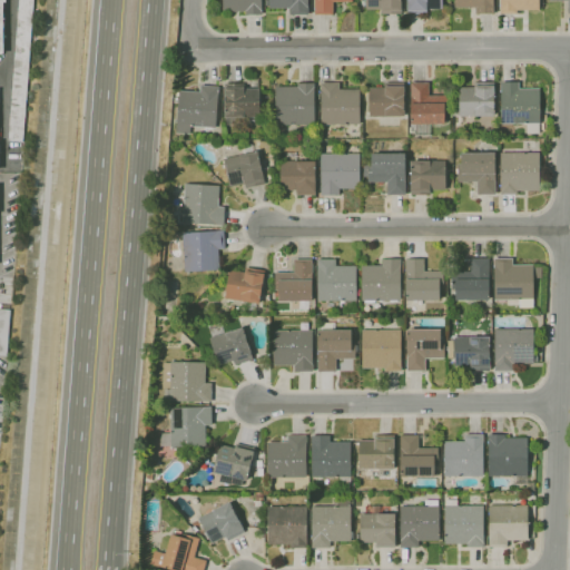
[(33,0),(23,141),(8,140),(11,101),(10,101),(11,95),(11,96),(18,0),(33,0)]
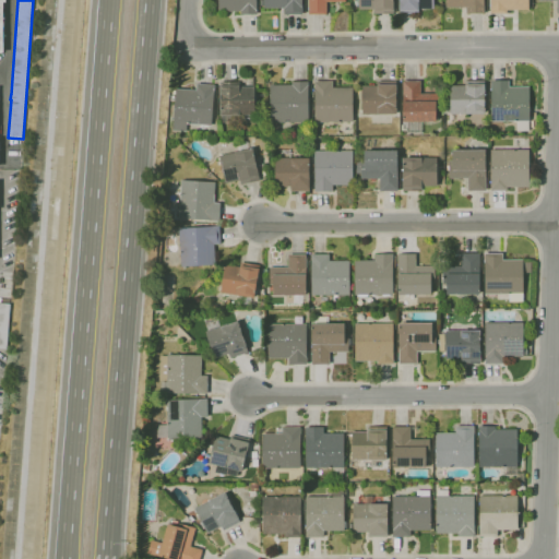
[(256,0),(257,14),(240,14),(240,11),(218,11),(218,8),(215,8),(215,2),(218,2),(217,0),(256,0)]
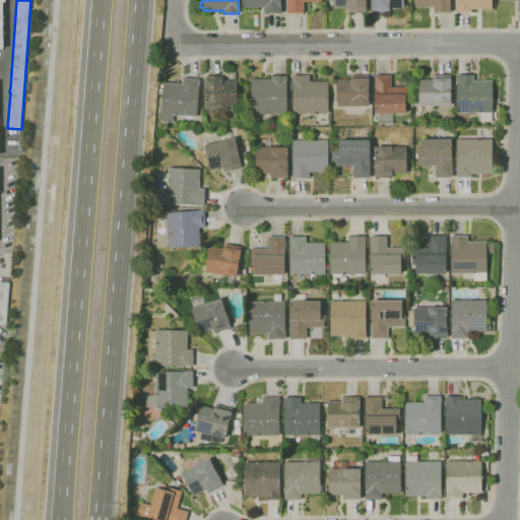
[(281,0),(281,13),(265,13),(265,7),(245,7),(245,0),(281,0)]
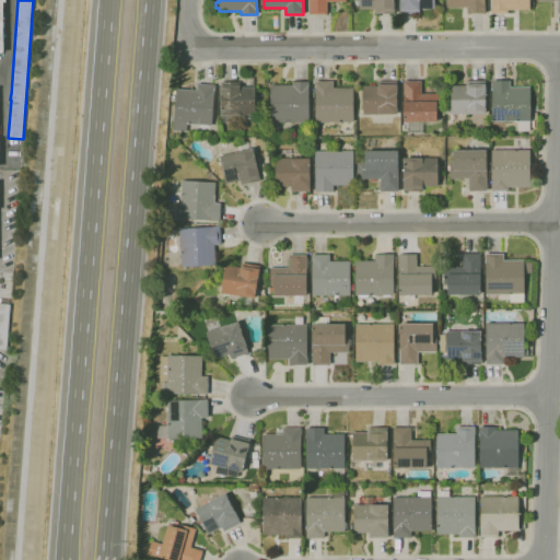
[(327,14),(310,14),(310,0),(346,0),(346,2),(327,2),(327,14)]
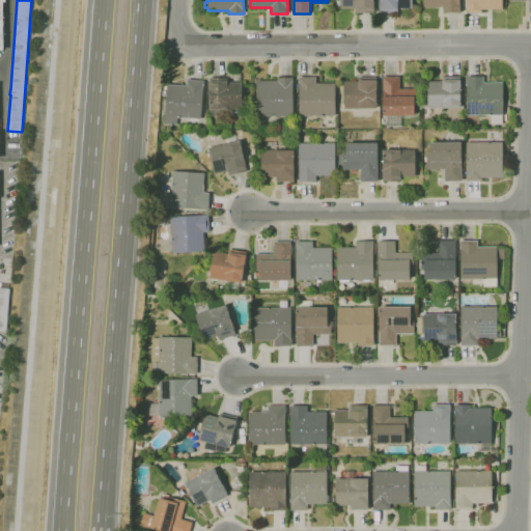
[(373,0),(373,14),(355,14),(355,8),(341,8),(341,6),(334,6),(334,0),(373,0)]
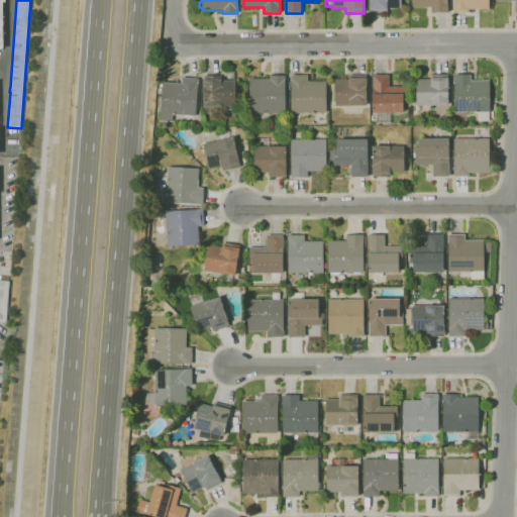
[(386,13),(370,13),(369,0),(401,0),(401,8),(387,8),(387,10),(386,10),(386,13)]
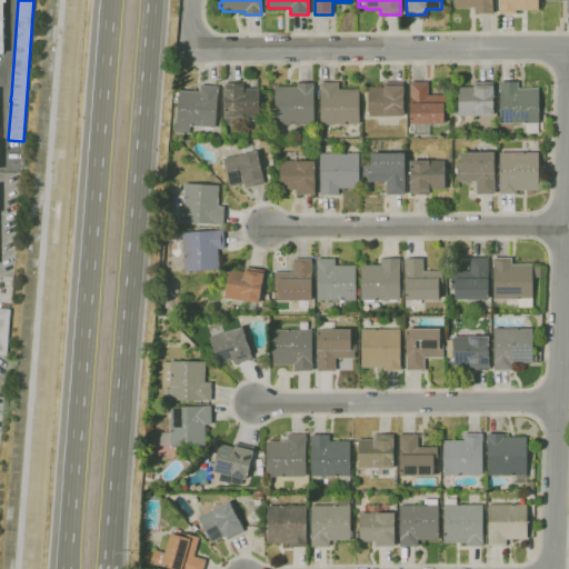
[(492,0),(493,13),(475,13),(475,7),(455,7),(455,0),(492,0)]
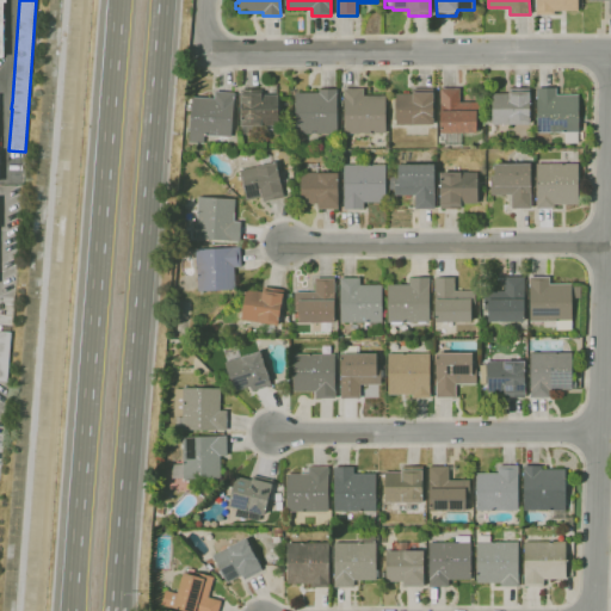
[(554,14),(536,14),(536,0),(578,0),(579,11),(554,11),(554,14)]
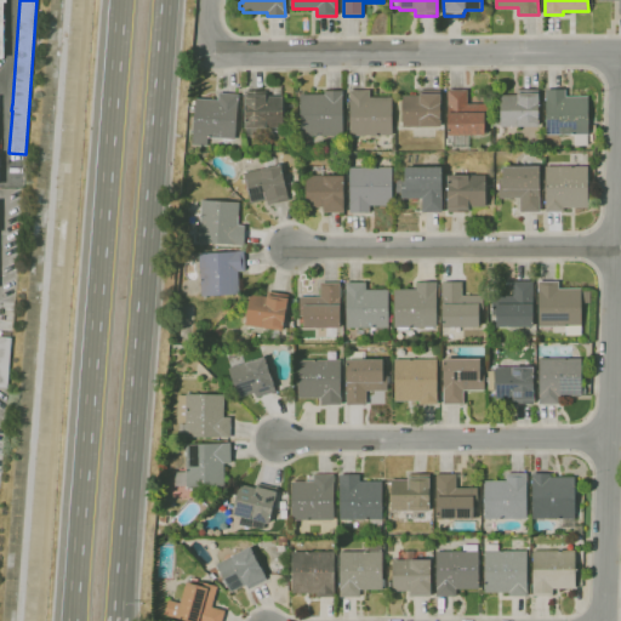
[(620,0),(620,15),(619,1),(598,1),(598,0),(620,0)]
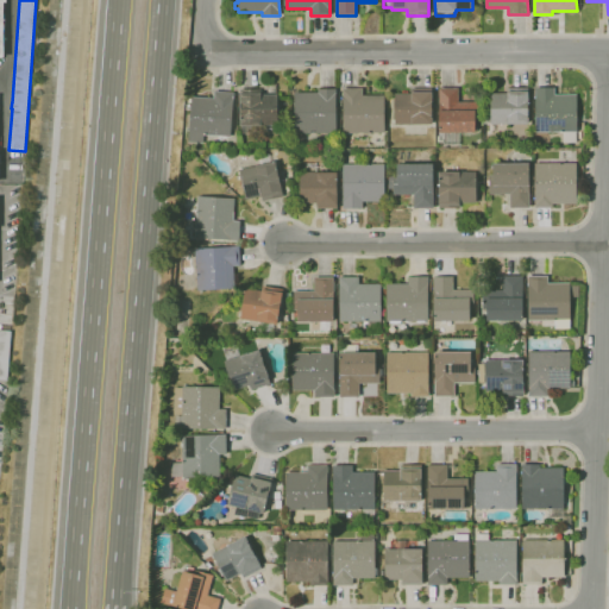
[(385,132),(343,132),(343,88),(363,88),(363,95),(384,95),(385,132)]
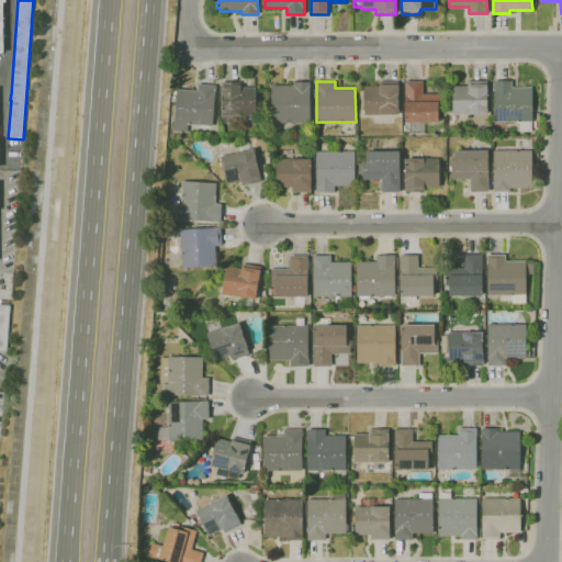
[(438,122),(405,122),(405,81),(424,81),(424,94),(441,94),(441,111),(438,111),(438,122)]
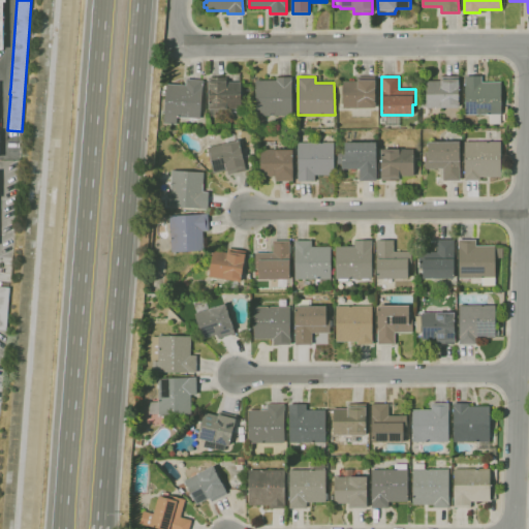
[(457,115),(444,115),(444,107),(426,107),(427,89),(421,89),(421,83),(427,83),(427,81),(440,82),(440,76),(459,76),(459,107),(457,107),(457,115)]
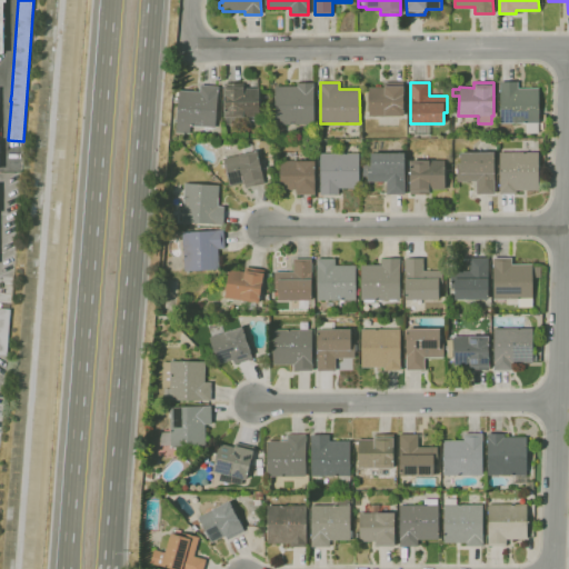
[(539,122),(500,123),(499,82),(518,82),(518,89),(539,89),(539,122)]
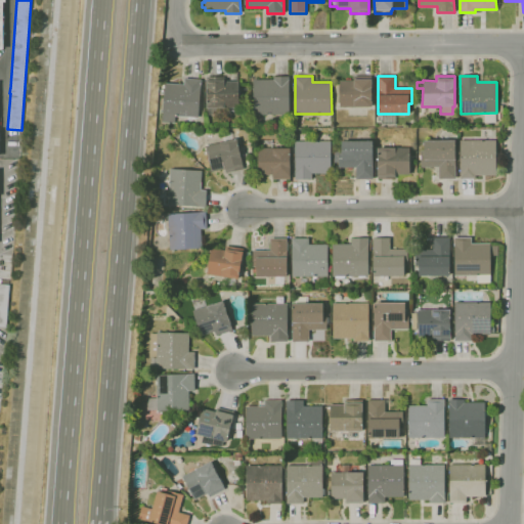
[(216,115),(207,115),(207,77),(224,77),(224,81),(238,81),(238,107),(216,107),(216,115)]
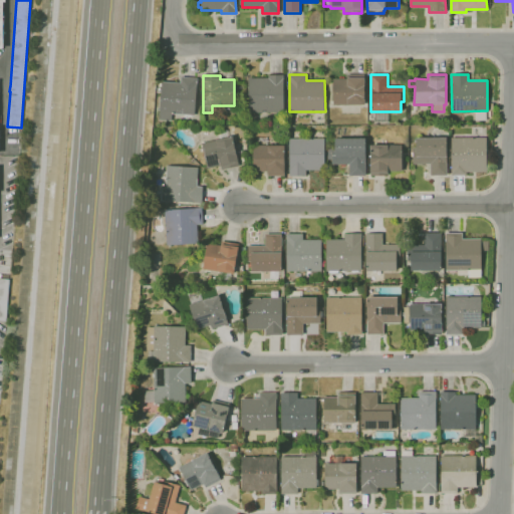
[(284,112),(274,112),(249,112),(248,78),(268,78),(268,75),(283,75),(284,112)]
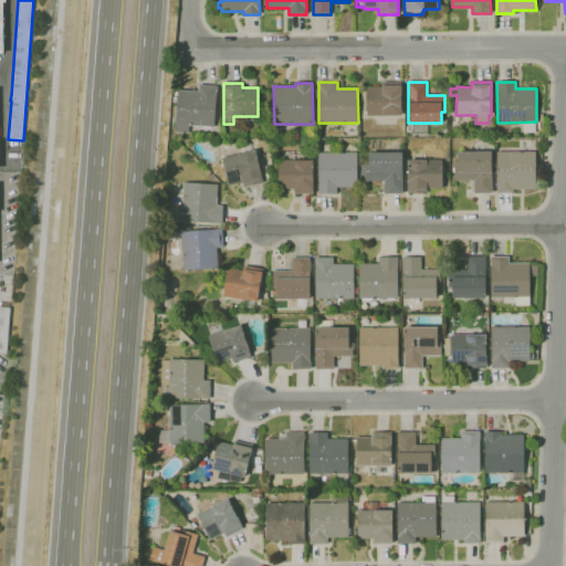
[(401,115),(366,115),(366,86),(383,86),(383,83),(401,83),(401,115)]
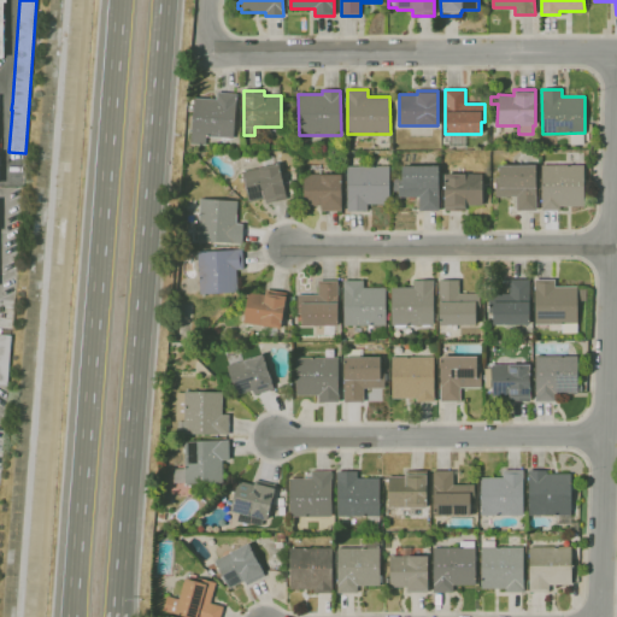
[(206,146),(191,144),(195,98),(216,100),(217,92),(238,94),(233,139),(206,136),(206,146)]
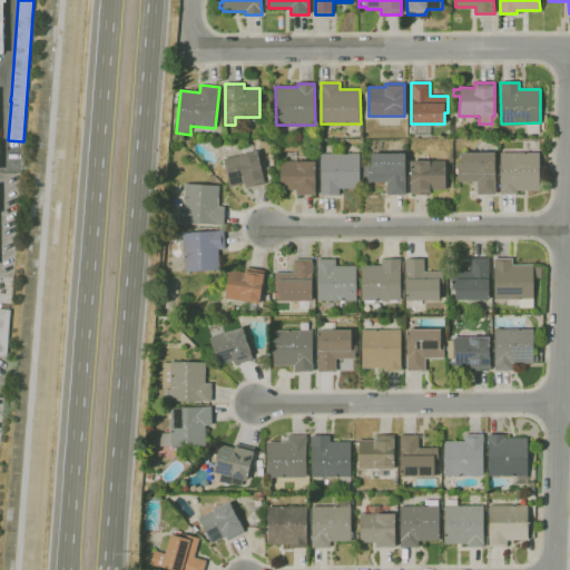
[(245,188),(244,183),(229,186),(223,159),(243,155),(241,147),(253,144),(254,151),(257,150),(265,184),(245,188)]
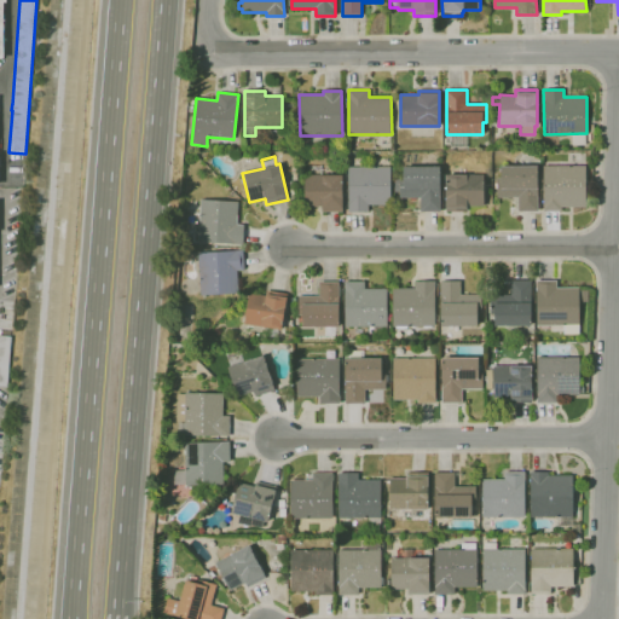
[(562,210),(544,210),(543,166),(585,165),(585,207),(562,207),(562,210)]
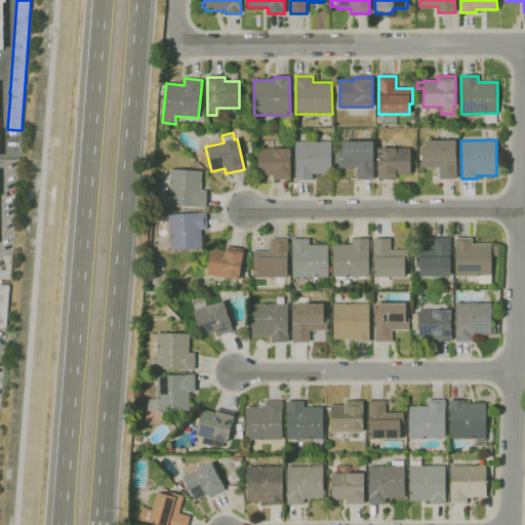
[(456,178),(440,178),(439,167),(421,167),(421,151),(425,151),(425,140),(456,140),(456,178)]
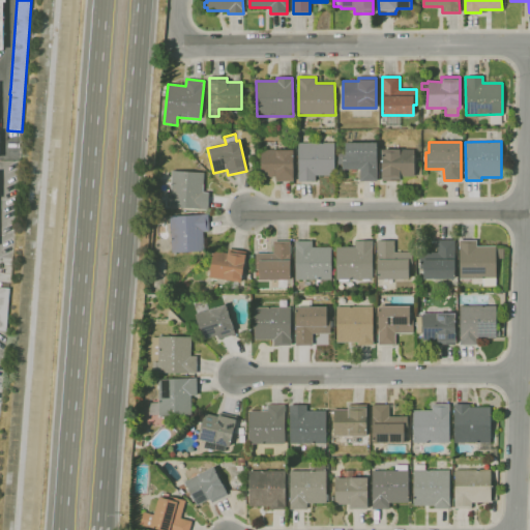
[(316,181),(298,181),(298,143),(334,143),(334,175),(316,175),(316,181)]
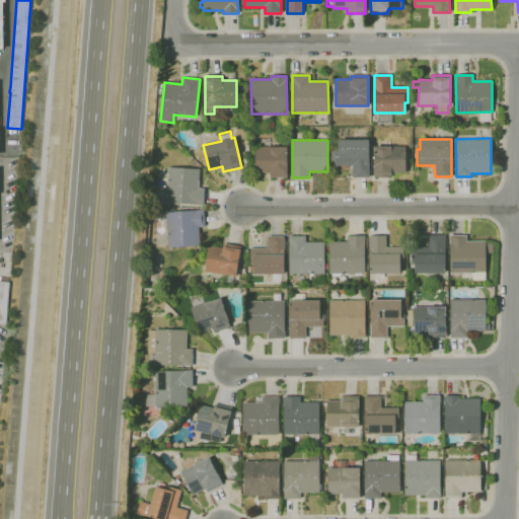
[(369,177),(353,177),(353,166),(335,166),(335,150),(339,150),(339,140),(369,140),(369,177)]
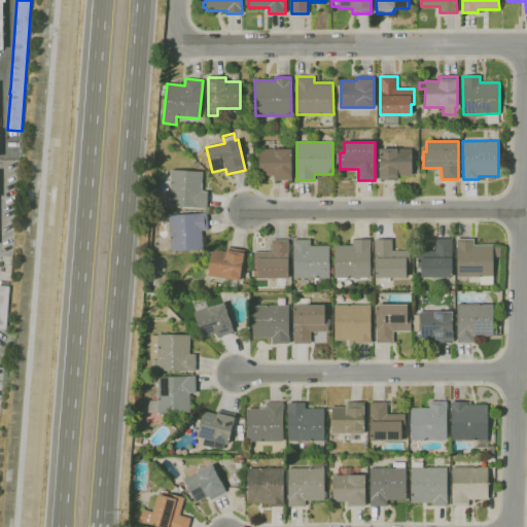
[(380,180),(380,177),(380,148),(412,148),(412,176),(397,176),(397,177),(397,180),(380,180)]
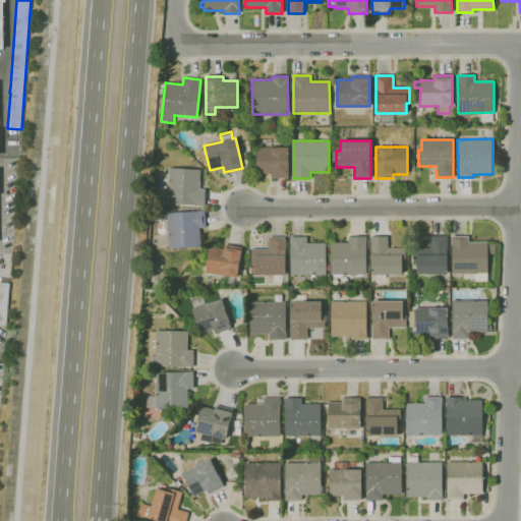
[(288,178),(271,178),(271,174),(256,174),(256,148),(288,148),(288,178)]
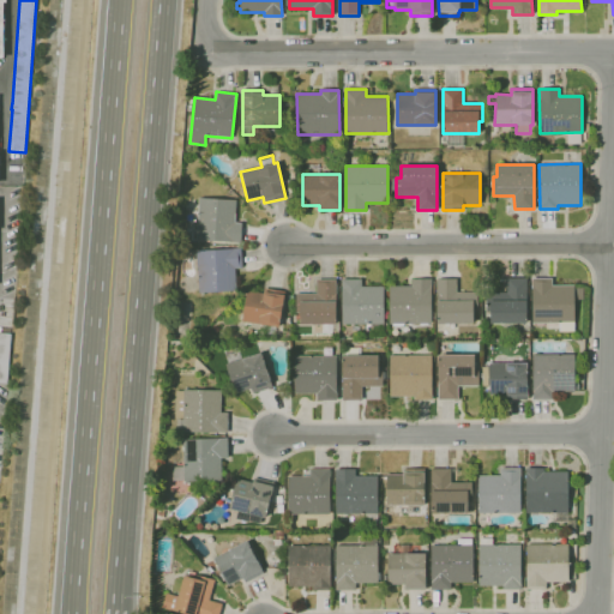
[(241,244),(196,240),(199,198),(236,200),(235,222),(242,223),(241,244)]
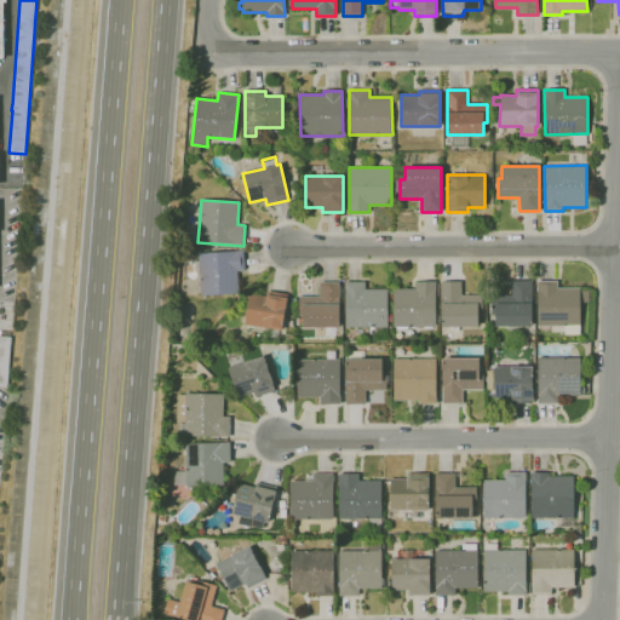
[(201,296),(199,253),(244,251),(245,270),(237,271),(239,293),(201,296)]
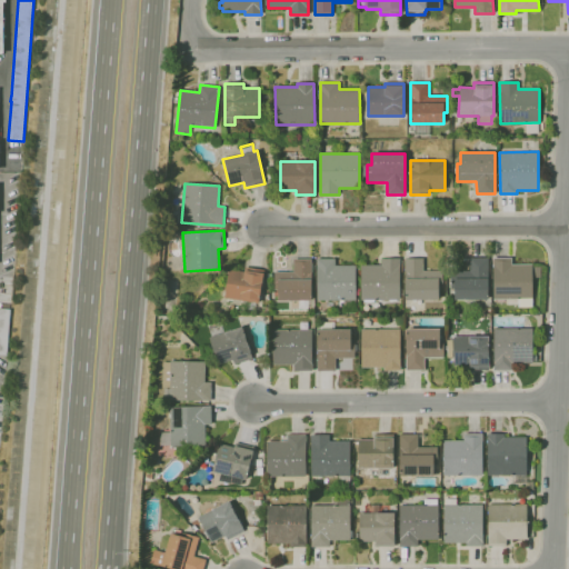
[(439,300),(405,300),(405,258),(423,258),(423,270),(442,270),(442,291),(439,291),(439,300)]
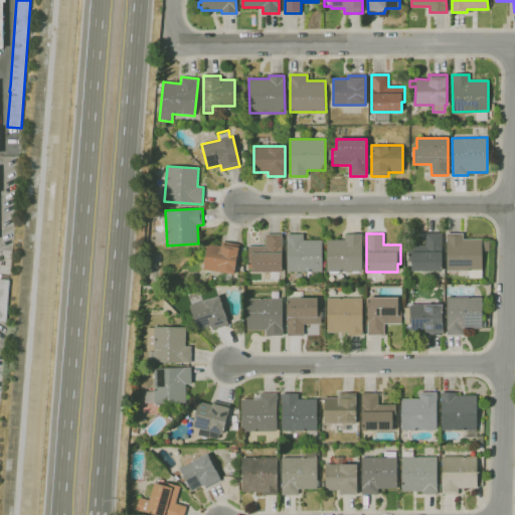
[(442,271),(411,271),(411,262),(409,262),(409,244),(425,244),(425,237),(419,237),(419,233),(442,233),(442,251),(442,271)]
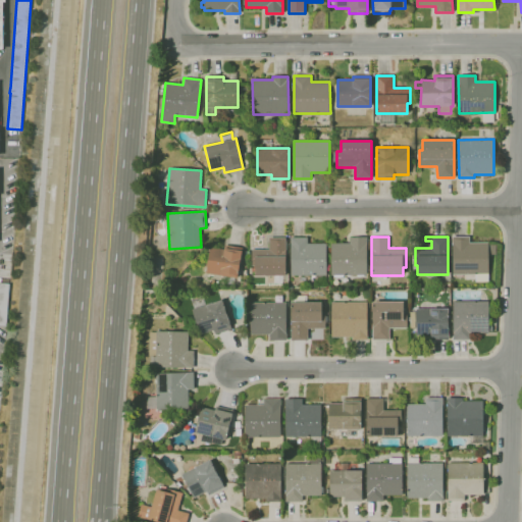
[(488,281),(475,281),(475,274),(453,274),(452,237),(469,237),(469,243),(488,243),(488,245),(496,245),(496,255),(488,255),(488,274),(488,281)]
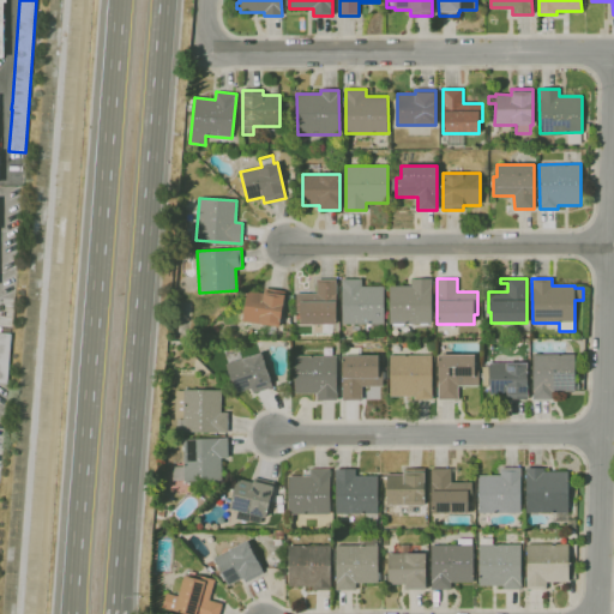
[(331,332),(323,332),(323,324),(300,324),(300,320),(296,320),(296,293),(317,293),(317,280),(336,280),(337,324),(331,324),(331,332)]
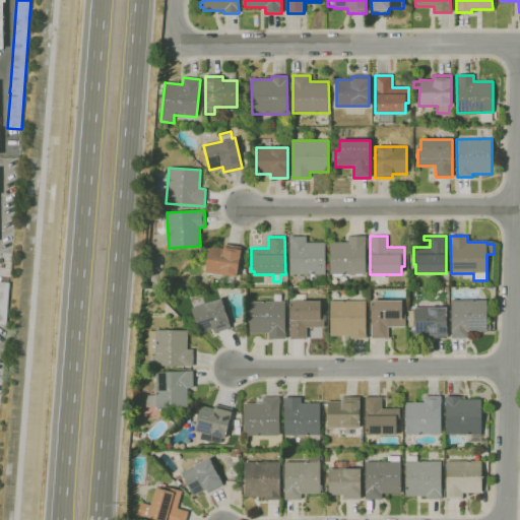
[(325,284),(313,284),(313,274),(289,274),(289,237),(306,237),(306,238),(312,238),(312,243),(325,242),(325,284)]
